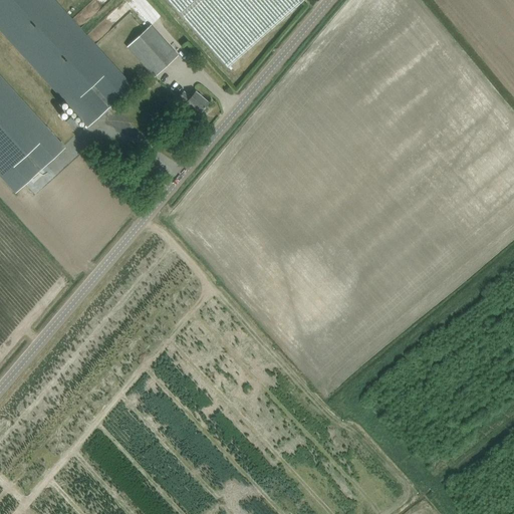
[(132,84),(124,77),(54,0),(0,0),(0,30),(79,118),(86,125),(132,84)]
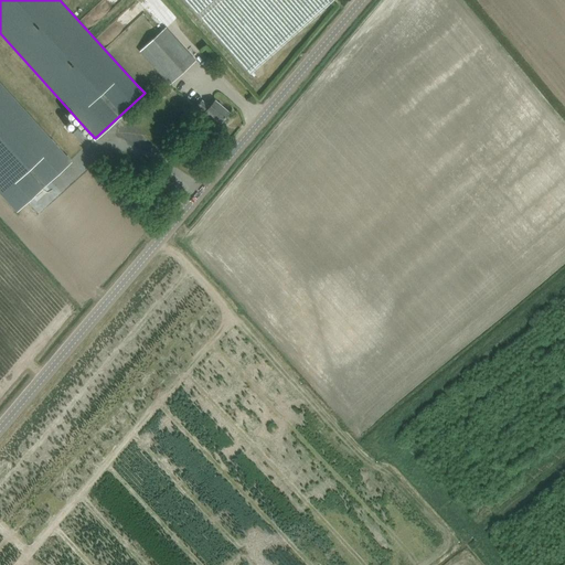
[(183,0),(242,66),(249,74),(333,0),(183,0)]
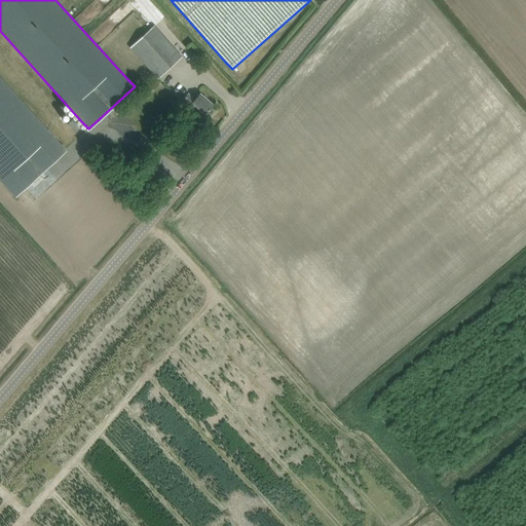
[(182,57),(154,26),(130,47),(158,78),(182,57)]
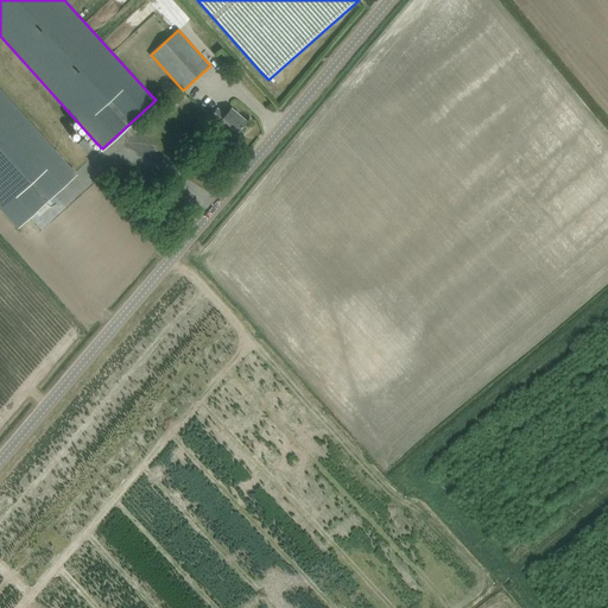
[(77,175),(0,89),(0,209),(18,229),(77,175)]
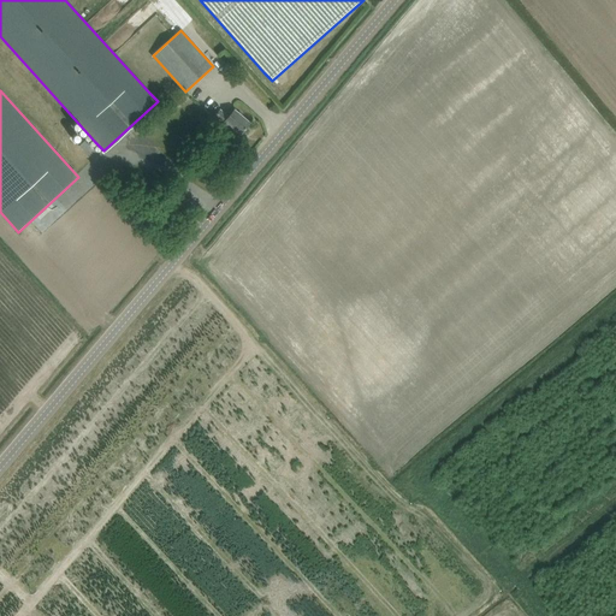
[(229,117),(220,110),(214,117),(223,124),(221,125),(229,131),(231,128),(240,135),(250,123),(235,110),(229,117)]
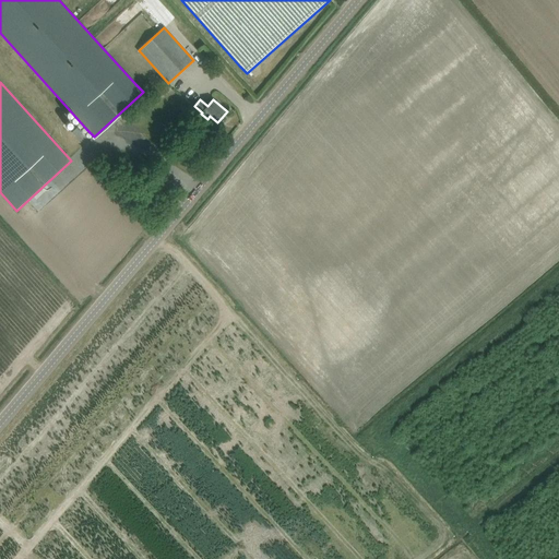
All buildings are outlined.
